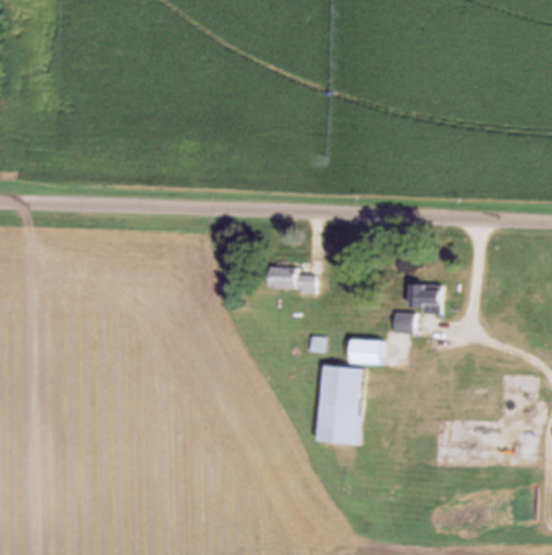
[(295,274),(295,266),(266,266),(266,290),(314,290),(314,274),(295,274)]
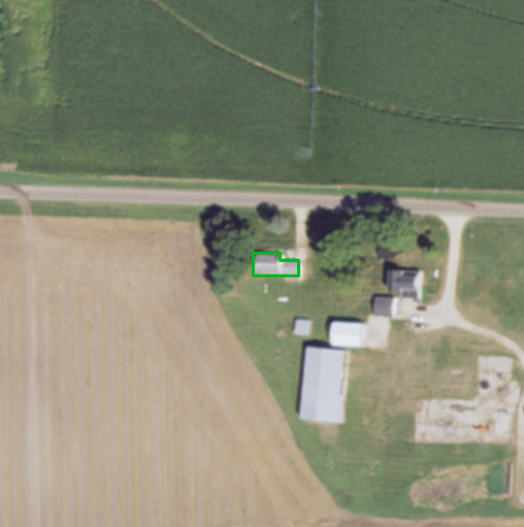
[(387,295),(417,295),(417,269),(387,269),(387,295)]
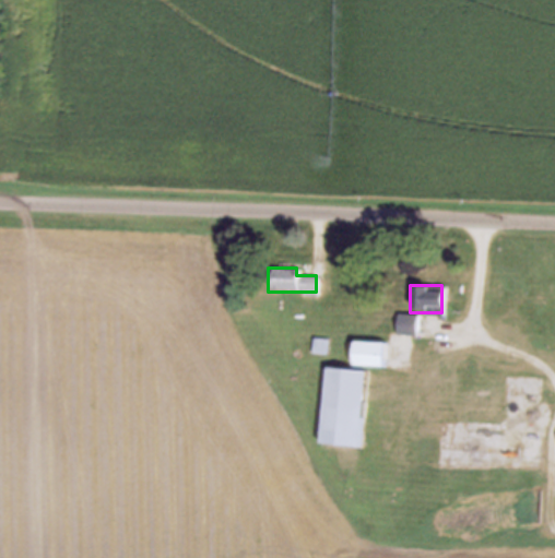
[(414,315),(394,312),(393,334),(413,336),(414,315)]
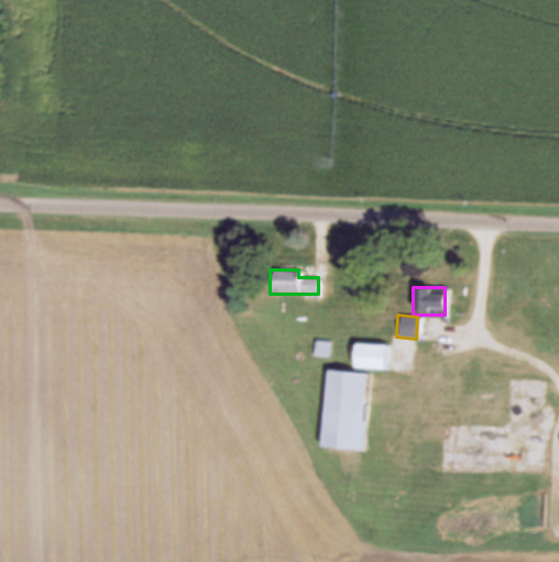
[(352,368),(384,368),(384,344),(352,344),(352,368)]
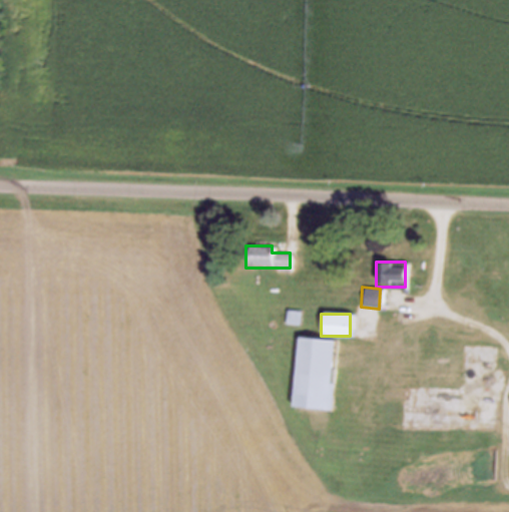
[(332,340),(297,337),(291,407),(327,410),(332,340)]
